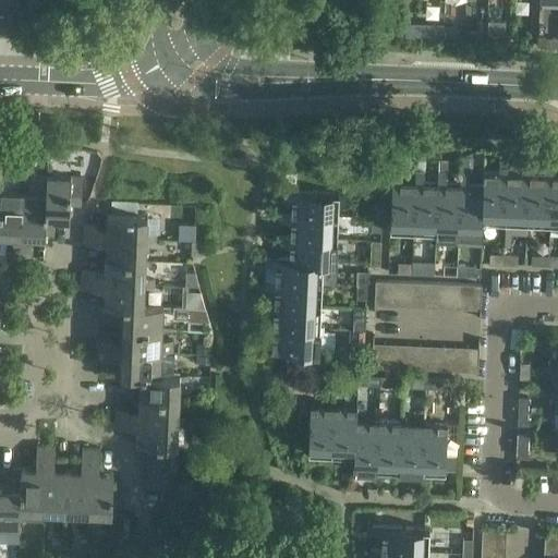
[(483,220),(505,220),(507,162),(499,162),(498,172),(484,172),(482,233),(483,233),(483,220)]
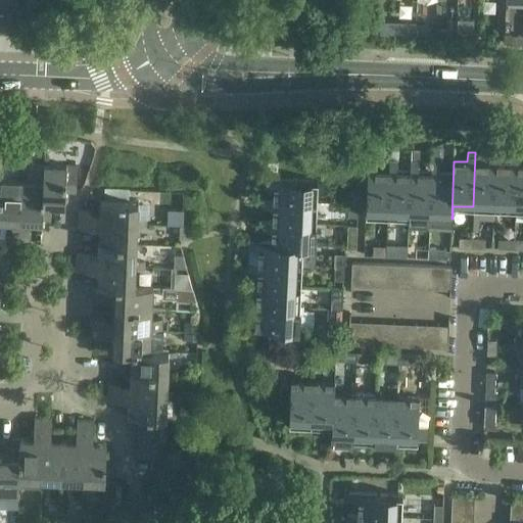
[(475,162),(476,152),(475,152),(473,206),(493,207),(495,153),(488,153),(488,162),(475,162)]
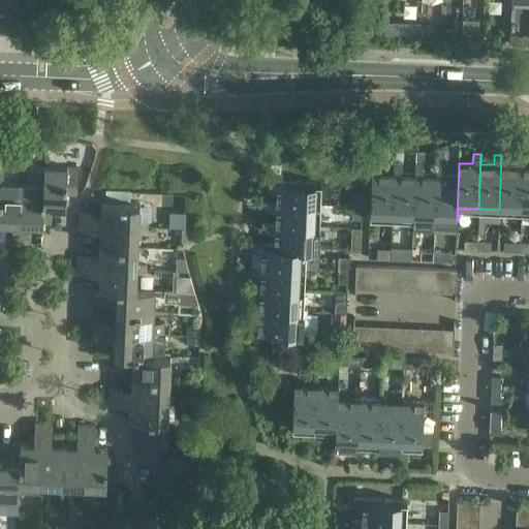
[(502,165),(502,155),(501,155),(499,210),(521,211),(523,157),(516,156),(516,165),(502,165)]
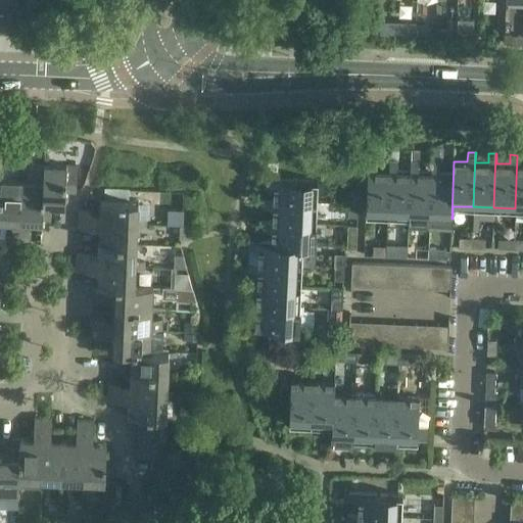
[(368,160),(365,215),(387,216),(389,161),(388,161),(388,171),(375,171),(376,161),(368,160)]
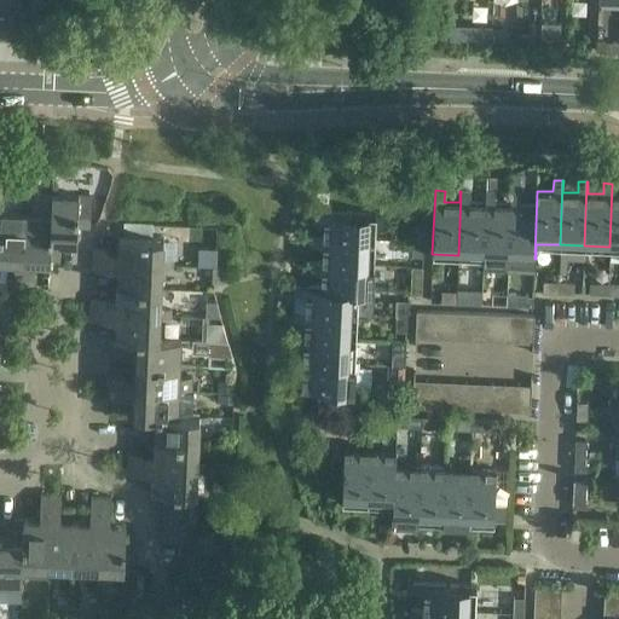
[(458,255),(484,256),(486,192),(485,192),(485,203),(469,203),(469,191),(461,191),(458,255)]
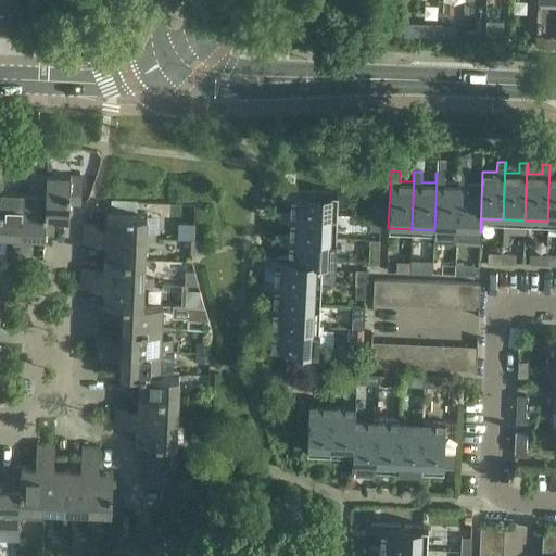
[(466,185),(467,174),(458,174),(456,231),(480,232),(482,172),(481,172),(481,185),(466,185)]
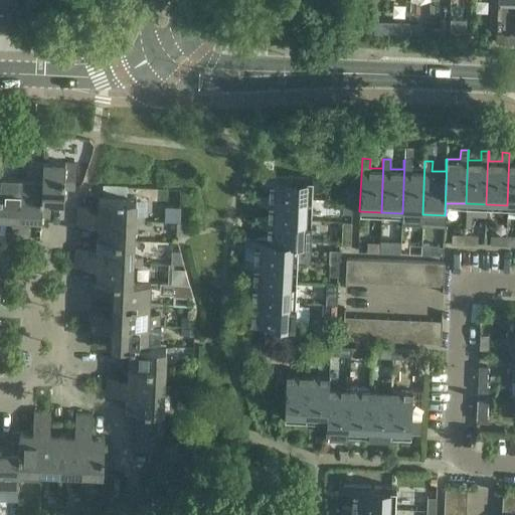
[(422,214),(424,161),(423,170),(411,170),(411,160),(404,160),(402,213),(401,224),(422,225),(422,214)]
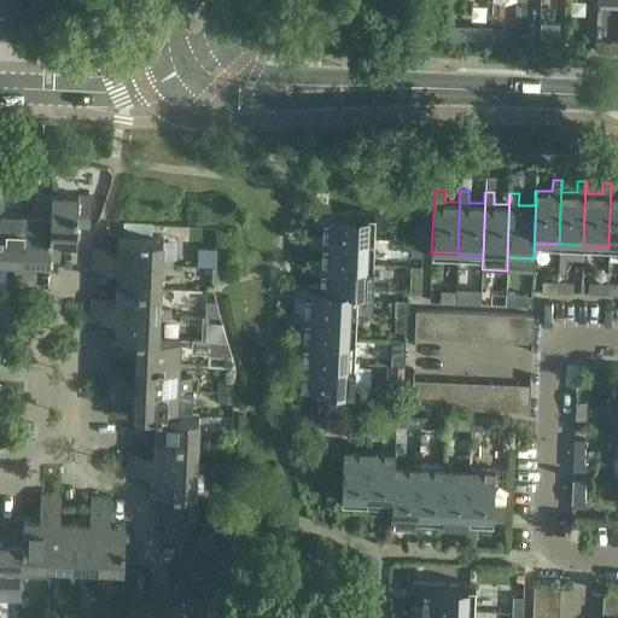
[(76,228),(89,228),(91,197),(51,196),(50,216),(51,217),(48,260),(59,260),(60,238),(76,239),(76,228)]
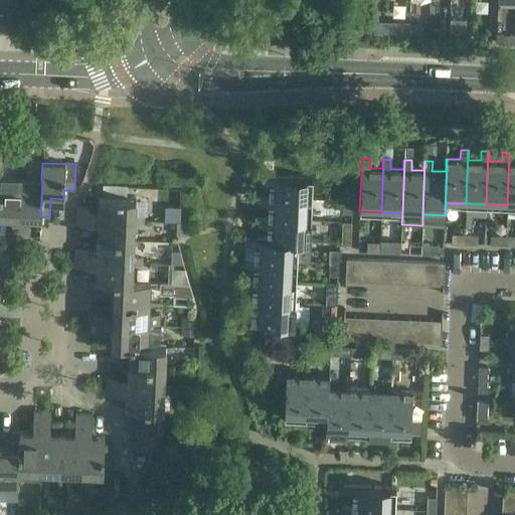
[(19,236),(21,171),(18,171),(18,180),(0,178),(0,214),(11,215),(10,236),(19,236)]
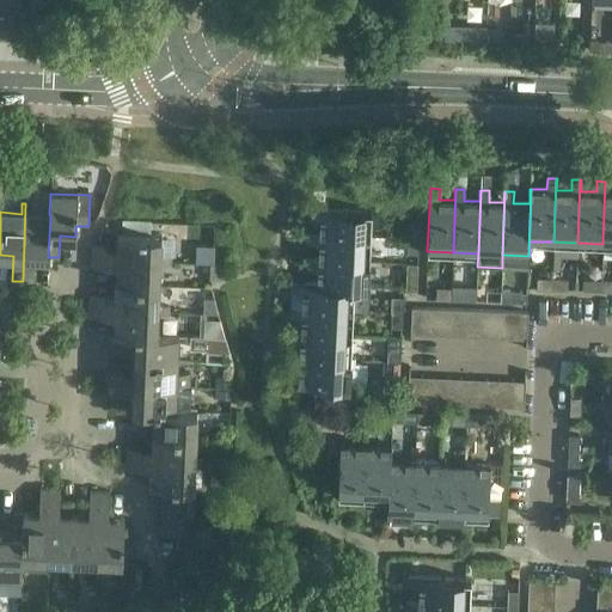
[(25,203),(23,281),(32,281),(34,256),(48,257),(50,215),(49,214),(30,214),(31,203),(25,203)]
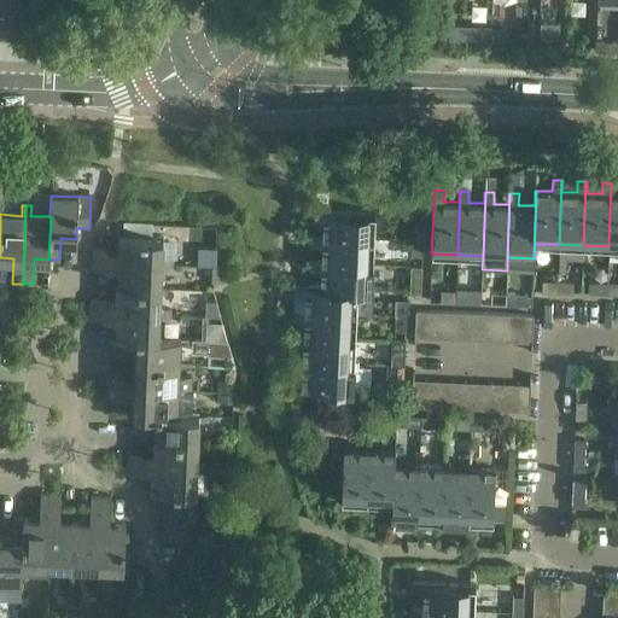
[(309,237),(374,240),(375,214),(310,211),(310,221),(321,221),(321,237),(309,235),(309,237)]
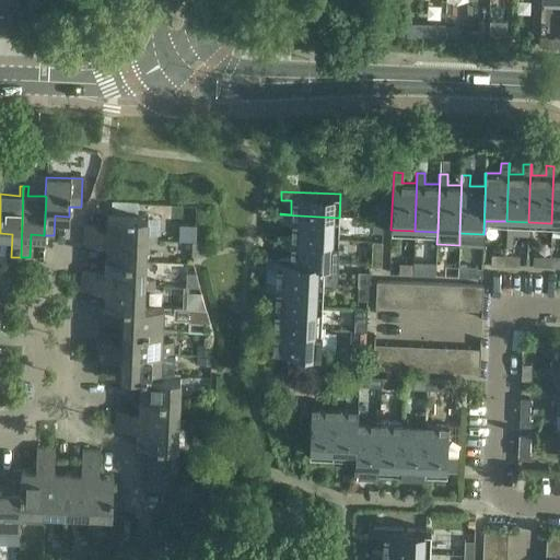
[(373,205),(372,220),(382,220),(383,206),(373,205)]
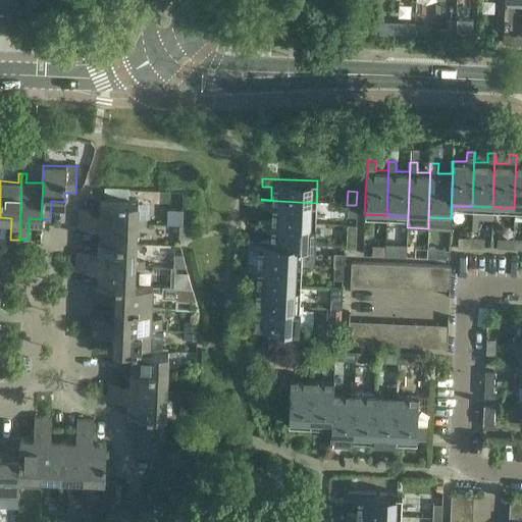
[(79,212),(77,221),(144,223),(144,219),(137,219),(138,202),(100,200),(99,213),(79,212)]
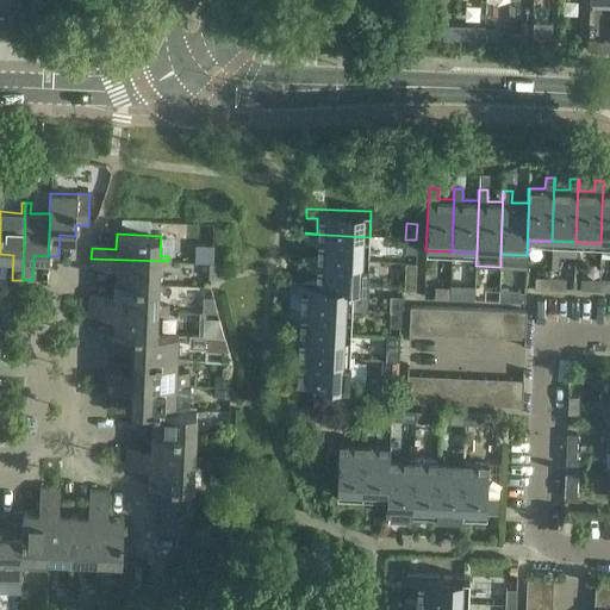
[(368,262),(369,237),(305,234),(305,243),(317,243),(316,259),(304,257),(304,260),(368,262)]
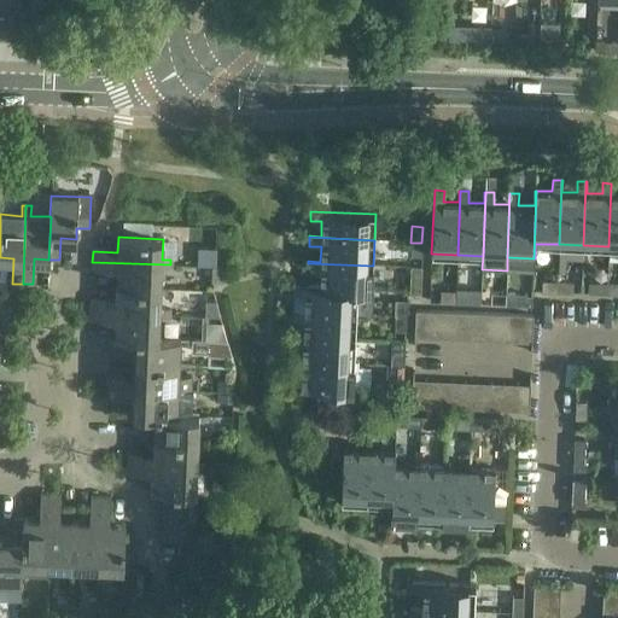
[(410,257),(420,257),(421,243),(410,243),(410,257)]
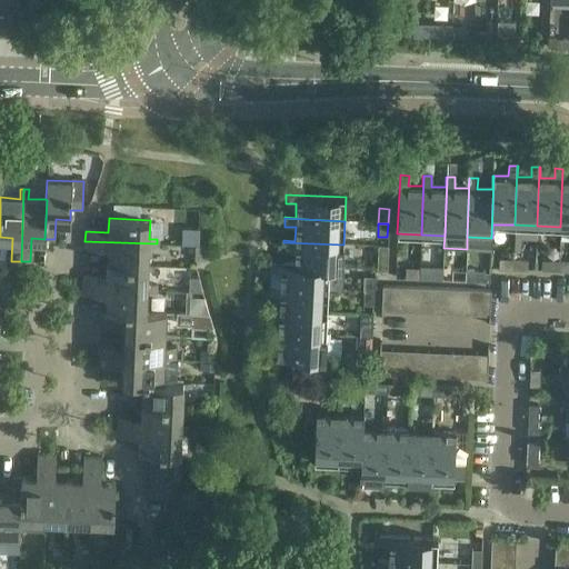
[(85,241),(85,249),(85,250),(108,251),(107,265),(148,267),(148,247),(157,248),(157,243),(85,241)]
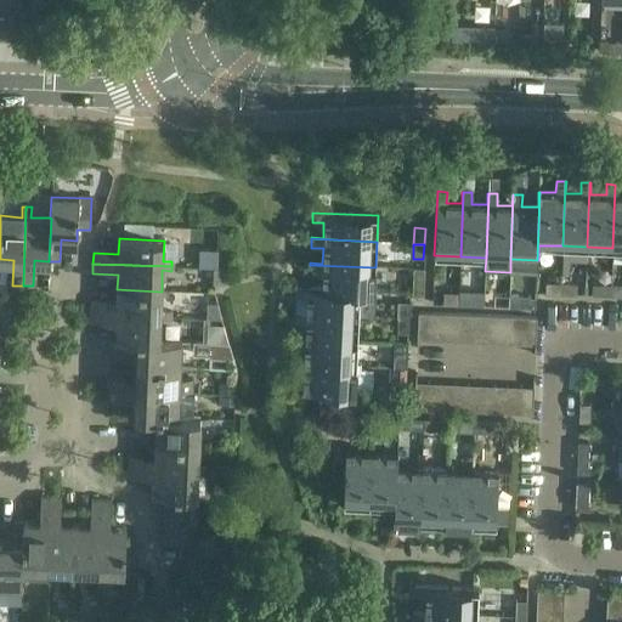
[(375,267),(310,265),(310,273),(322,273),(321,288),(321,289),(360,292),(360,293),(374,293),(375,267)]
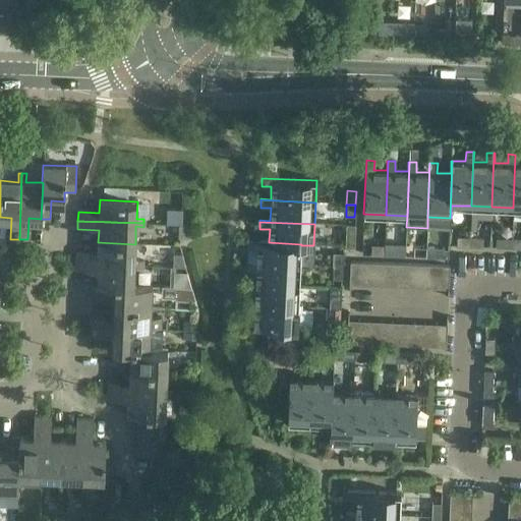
[(179,225),(178,238),(187,239),(188,225),(179,225)]
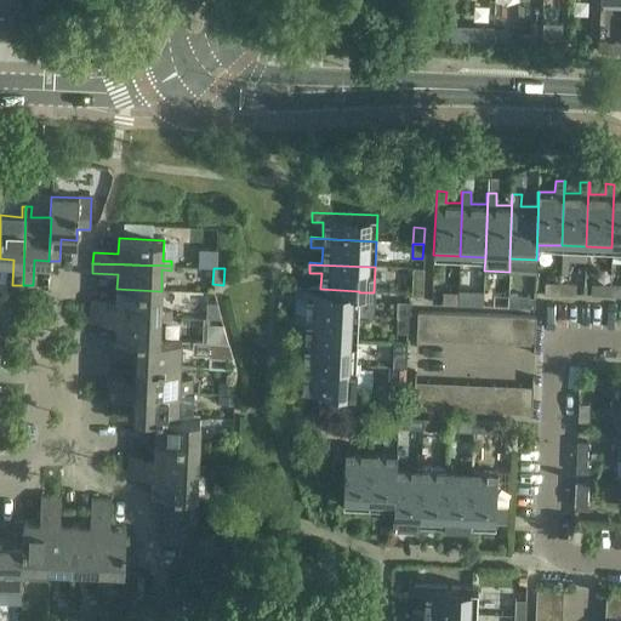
[(590,295),(609,296),(610,273),(598,272),(597,284),(591,284),(590,295)]
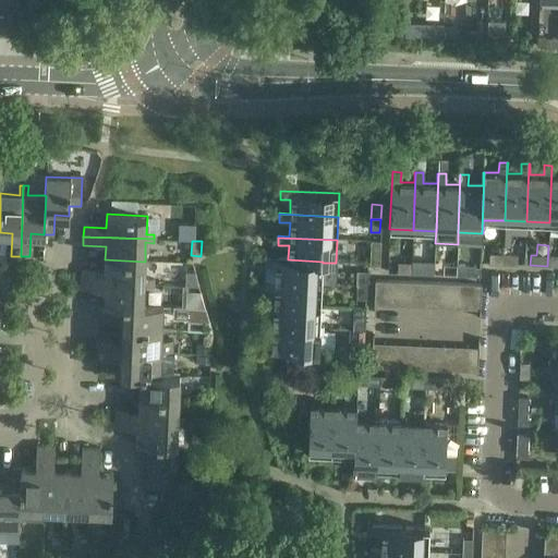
[(547,266),(557,266),(557,245),(548,245),(547,266)]
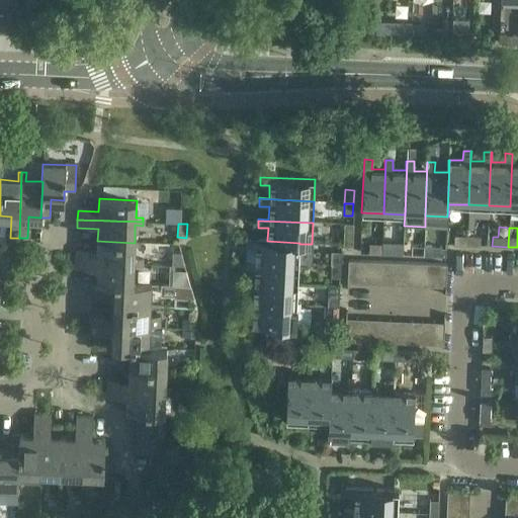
[(343,232),(343,245),(351,246),(352,232),(343,232)]
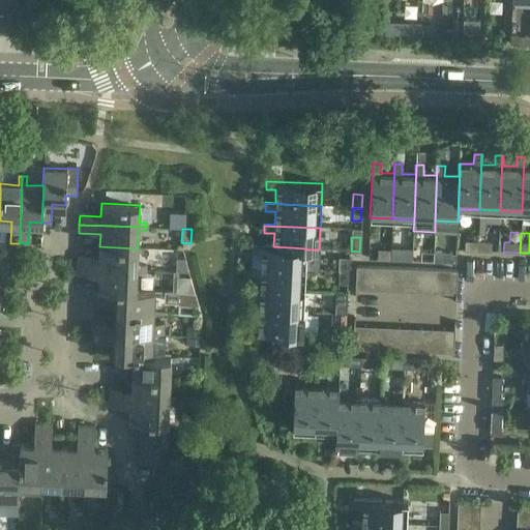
[(464,249),(477,251),(477,241),(464,241),(464,249)]
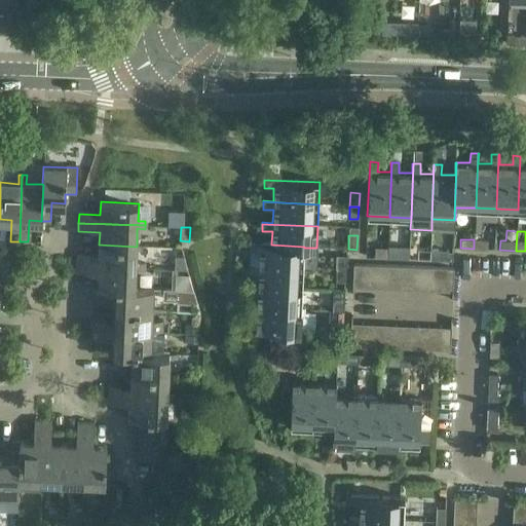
[(474,249),(487,249),(487,239),(474,239),(474,249)]
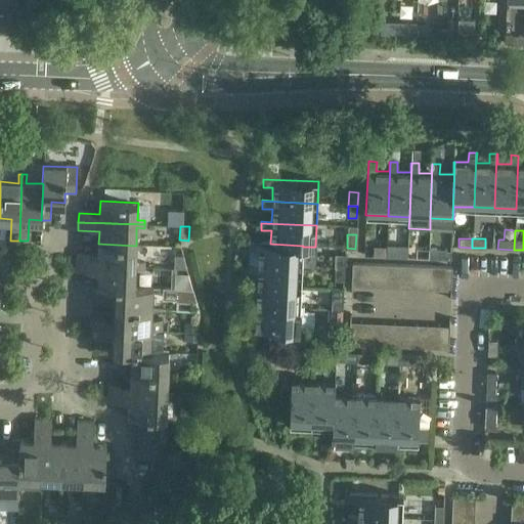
[(258,264),(302,266),(303,247),(303,246),(270,244),(270,243),(249,242),(248,251),(259,251),(258,264)]
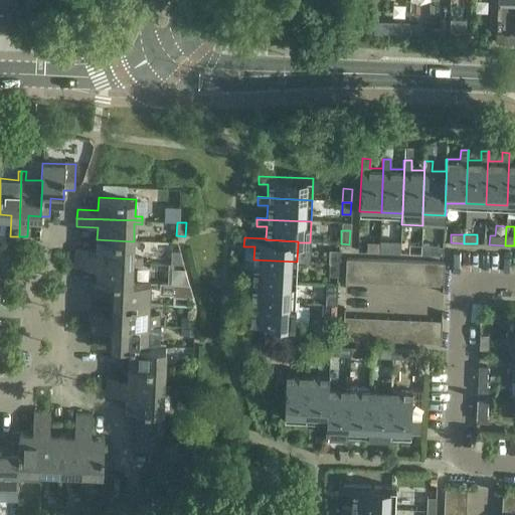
[(75,250),(75,259),(140,263),(140,259),(133,259),(134,241),(97,239),(97,251),(75,250)]
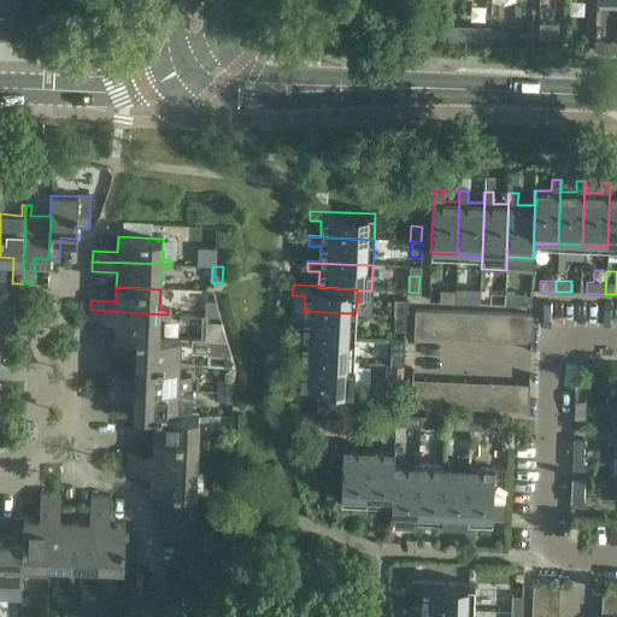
[(439,291),(439,304),(456,305),(456,292),(439,291)]
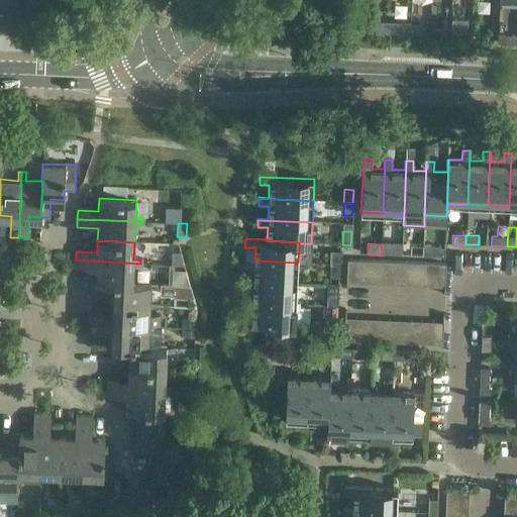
[(394,255),(394,244),(382,244),(382,255),(394,255)]
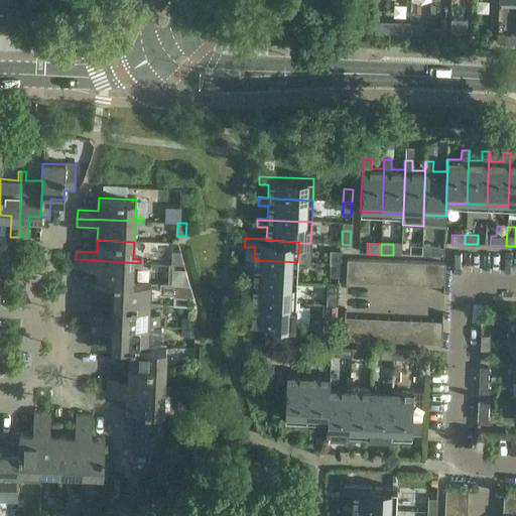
[(409,245),(408,256),(422,256),(422,245),(409,245)]
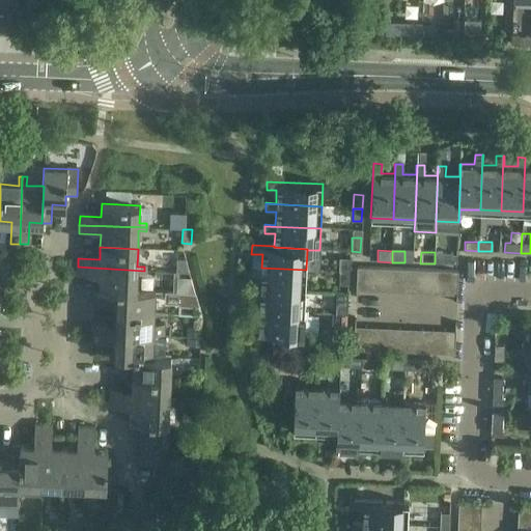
[(447,264),(448,253),(435,252),(435,263),(447,264)]
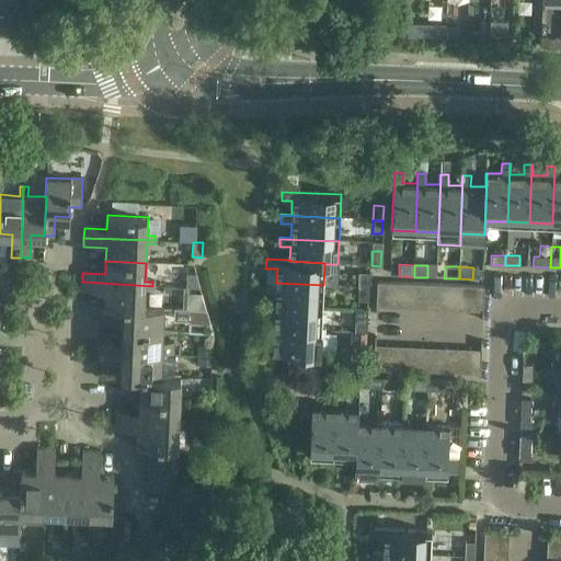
[(186,273),(186,287),(199,288),(195,274),(186,273)]
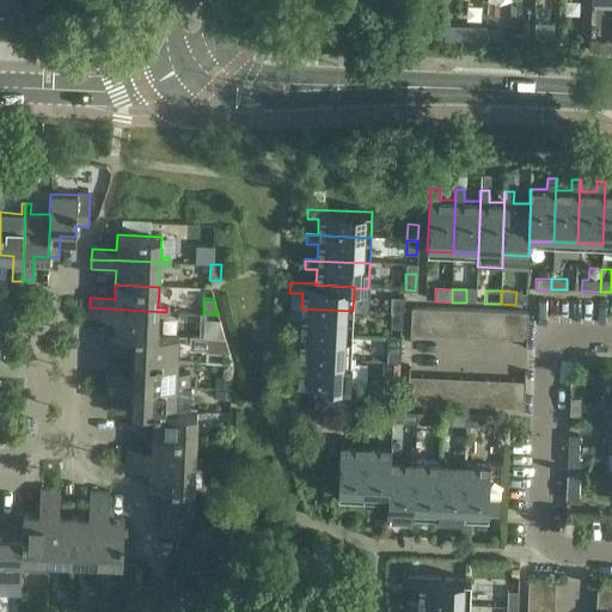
[(390,313),(391,313),(402,313),(403,298),(390,298),(390,313)]
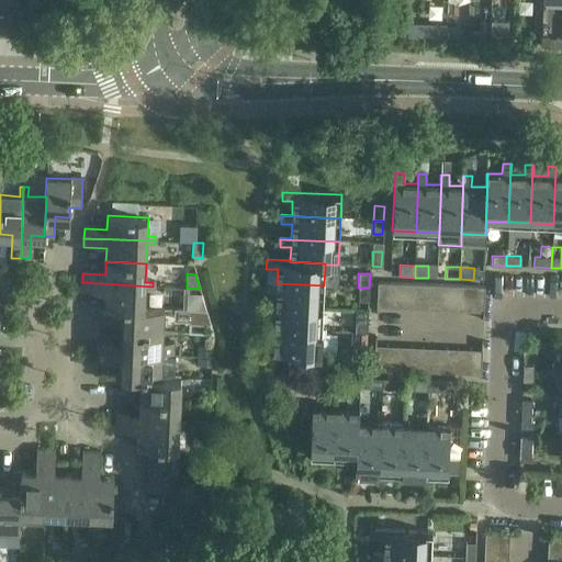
[(82,282),(81,292),(104,293),(103,306),(144,308),(144,307),(144,290),(153,291),(153,287),(82,282)]
